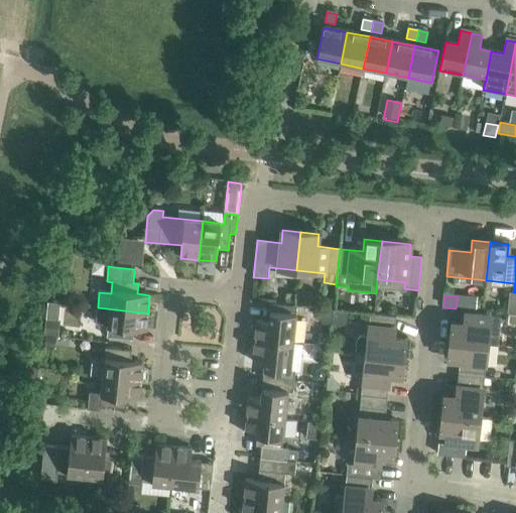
[(296,314),(290,314),(291,306),(271,304),(269,323),(256,322),(255,340),(293,344),(296,314)]
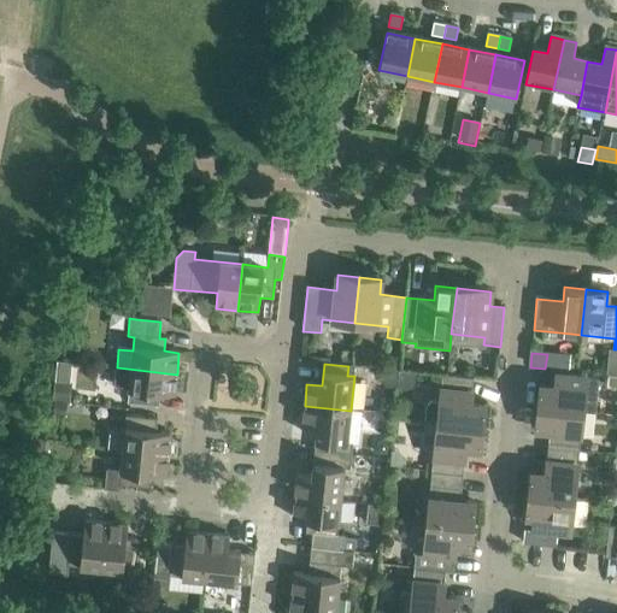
[(175,396),(177,375),(117,367),(115,387),(129,388),(127,404),(159,407),(160,394),(175,396)]
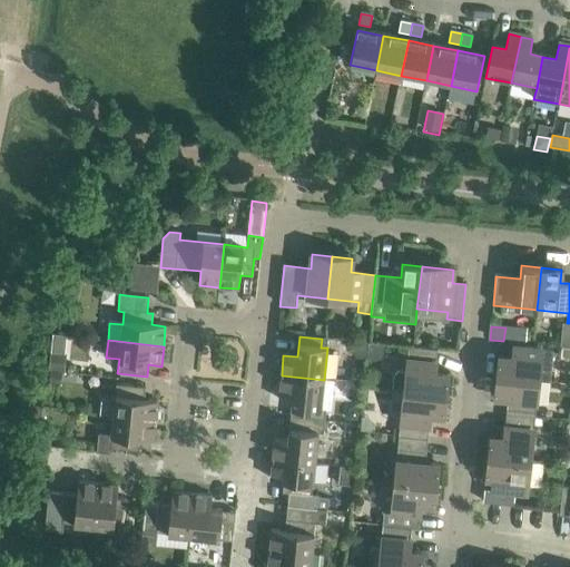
[(351,342),(350,352),(356,360),(366,361),(369,343),(351,342)]
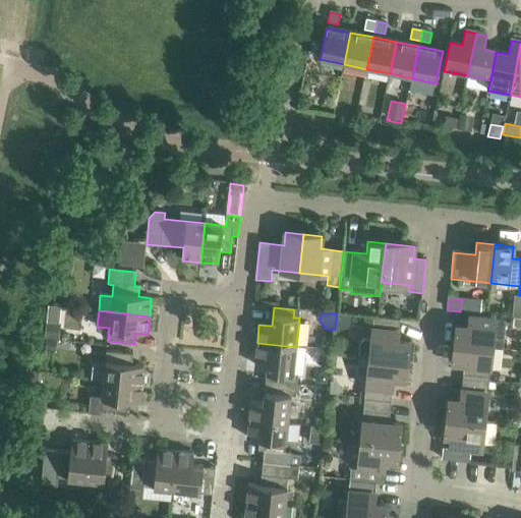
[(400,321),(380,318),(373,318),(370,341),(365,340),(364,344),(359,344),(358,357),(368,358),(408,362),(410,344),(397,343),(400,321)]
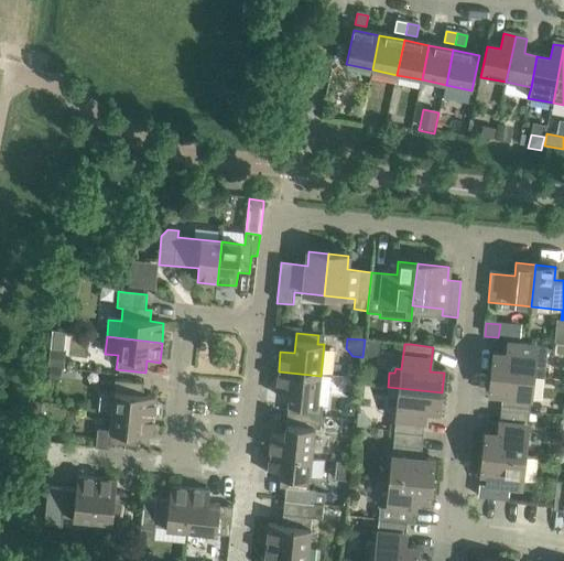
[(548,347),(537,346),(530,345),(508,344),(507,355),(494,354),(491,374),(533,378),(544,379),(548,347)]
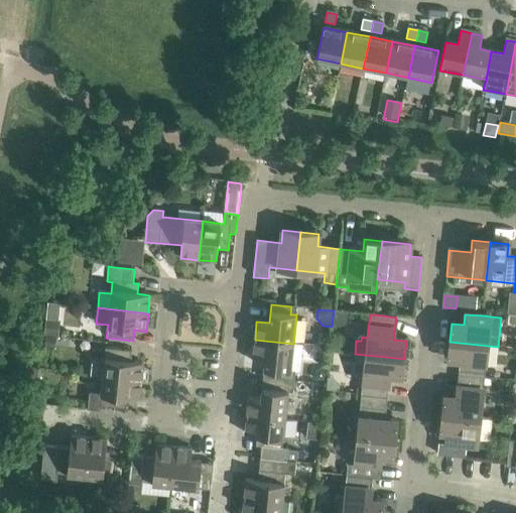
[(50,321),(48,336),(58,337),(60,323),(50,321)]
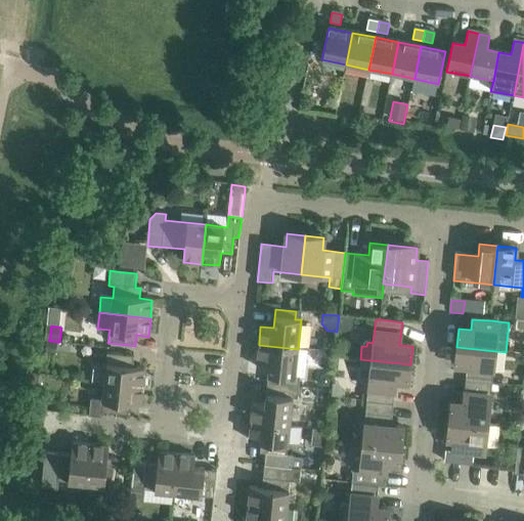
[(309,350),(298,349),(259,345),(257,363),(269,364),(267,383),(299,387),(300,380),(306,381),(309,350)]
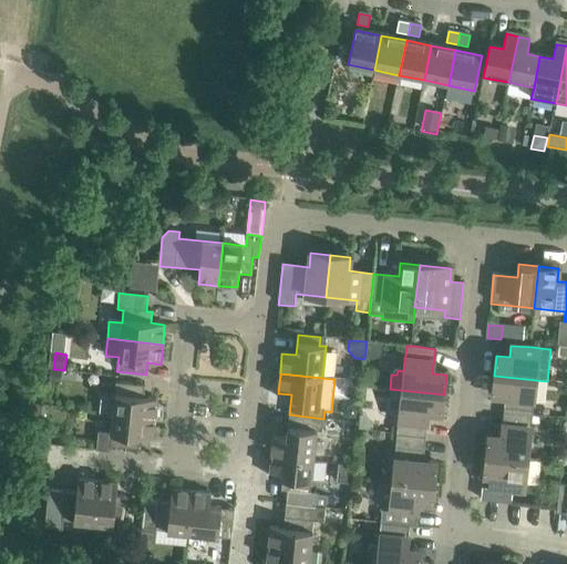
[(533,416),(536,380),(494,376),(492,396),(505,397),(504,413),(533,416)]
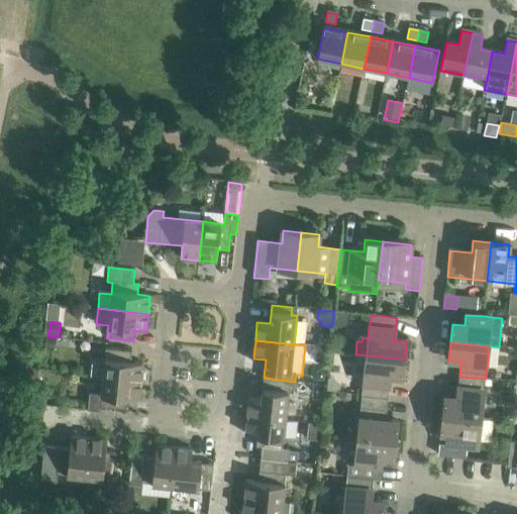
[(516,348),(508,348),(508,354),(512,360),(516,360),(516,348)]
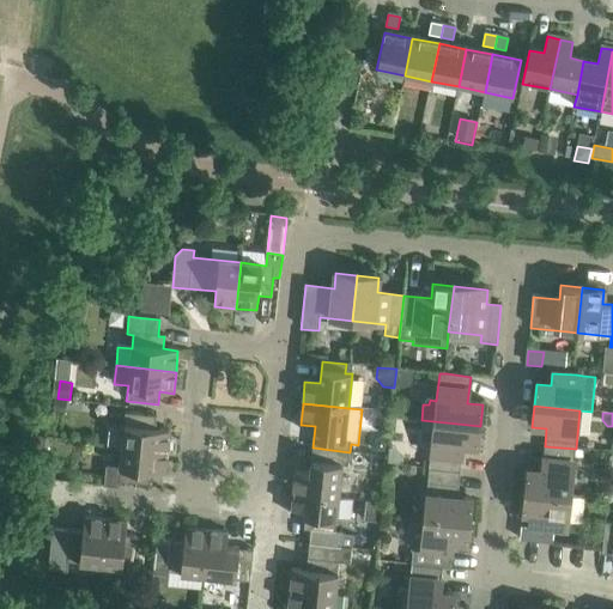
[(125,414),(123,431),(110,428),(108,446),(121,448),(167,452),(169,431),(155,430),(156,416),(125,414)]
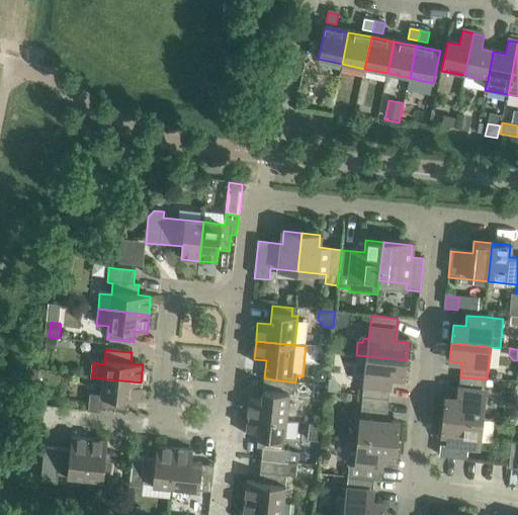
[(404,378),(406,360),(366,356),(362,397),(389,400),(392,377),(404,378)]
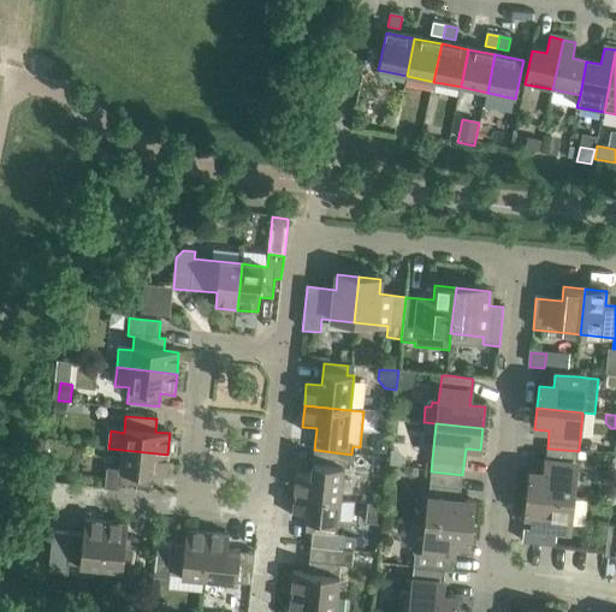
[(573,499),(576,465),(579,451),(548,449),(544,475),(529,473),(527,494),(573,499)]
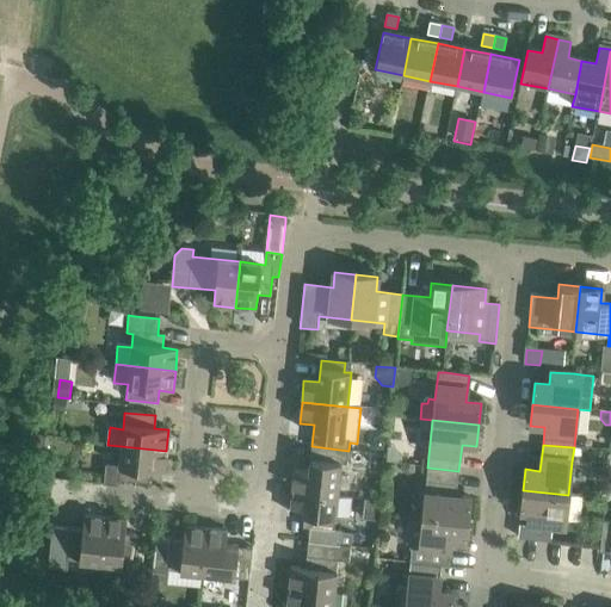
[(165,472),(166,451),(121,446),(119,468),(105,466),(104,484),(118,487),(119,481),(148,484),(149,471),(165,472)]
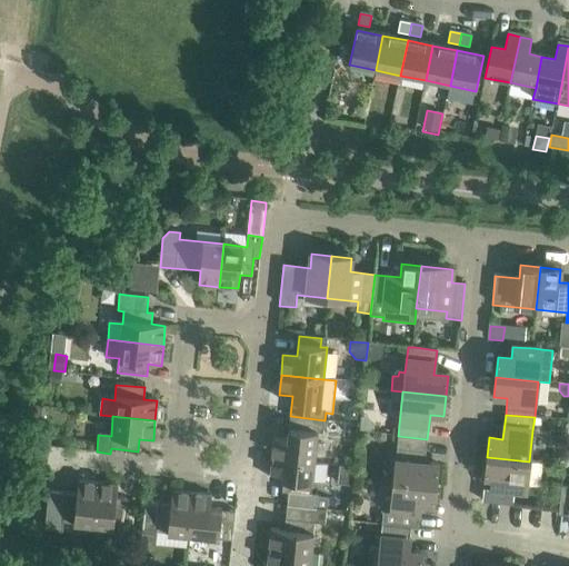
[(315,464),(318,434),(323,434),(325,420),(290,416),(288,440),(273,439),(272,459),(315,464)]
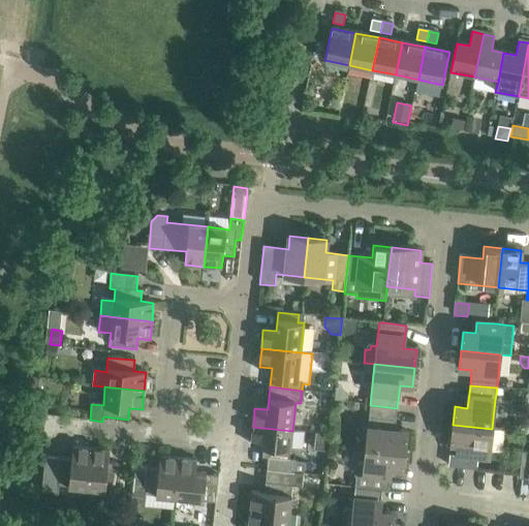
[(395,431),(397,408),(370,405),(366,446),(405,451),(407,432),(395,431)]
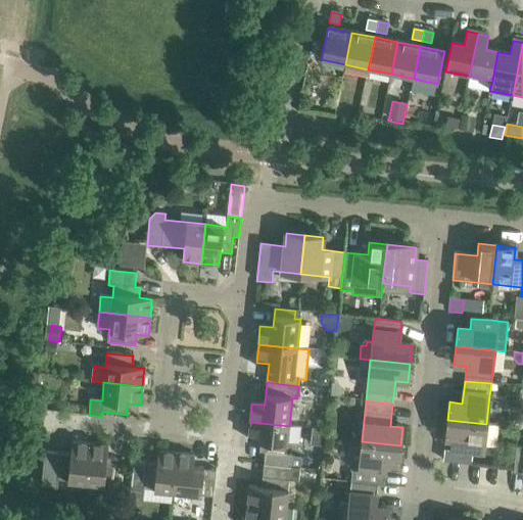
[(483,454),(486,424),(447,420),(445,438),(459,440),(458,450),(444,448),(443,462),(471,465),(473,453),(483,454)]
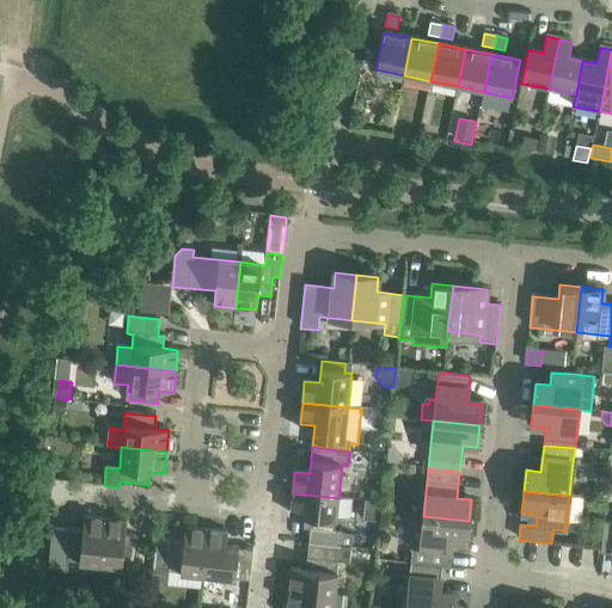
[(335,533),(338,498),(293,493),(291,515),(305,516),(304,529),(311,530),(308,544),(340,547),(342,534),(335,533)]
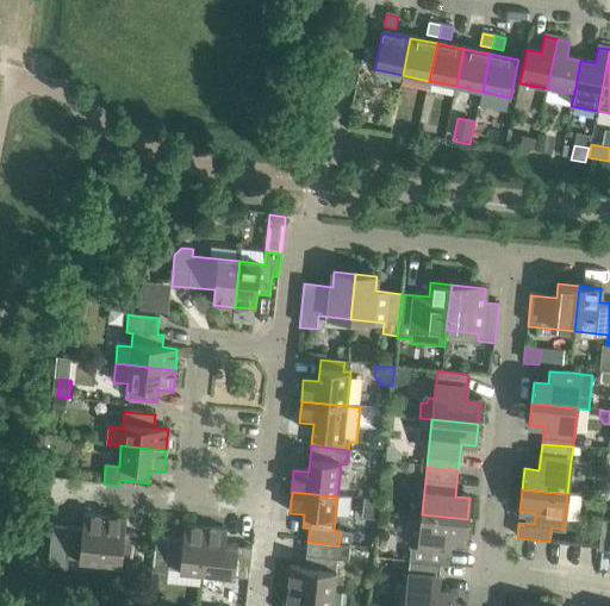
[(465,541),(467,519),(422,514),(417,562),(441,566),(448,566),(450,539),(465,541)]
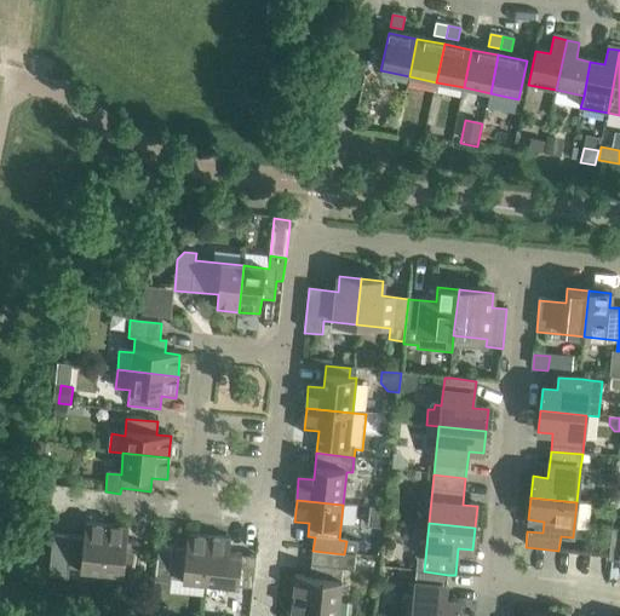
[(102,573),(107,527),(85,524),(84,539),(53,536),(51,560),(49,577),(68,580),(69,570),(102,573)]
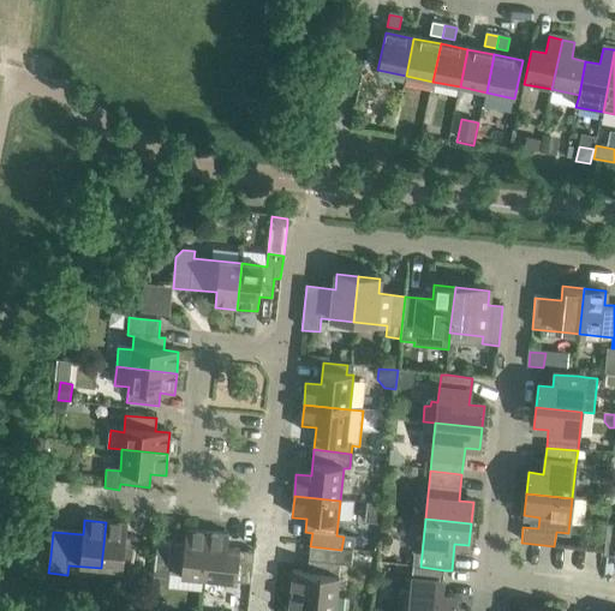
[(127,525),(106,522),(101,568),(136,571),(138,540),(126,539),(127,525)]
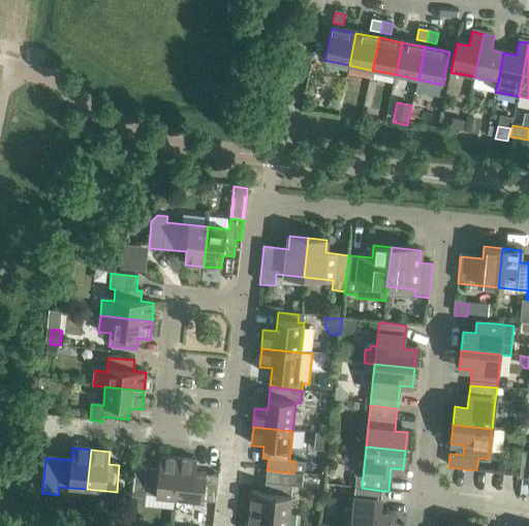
[(528,452),(522,452),(520,478),(528,480),(528,452)]
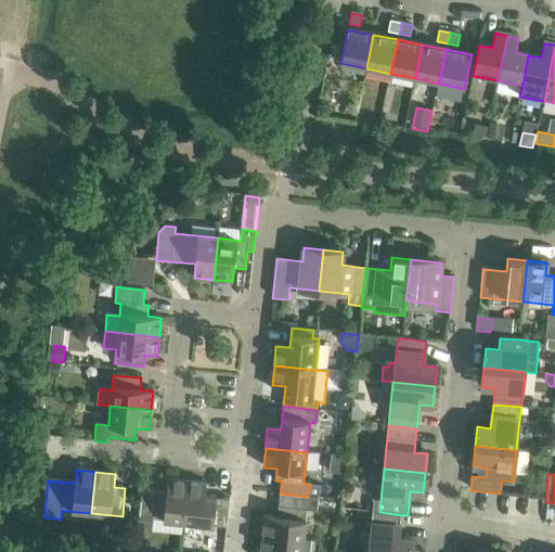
[(182,523),(188,482),(168,479),(166,492),(141,490),(138,530),(153,531),(154,520),(182,523)]
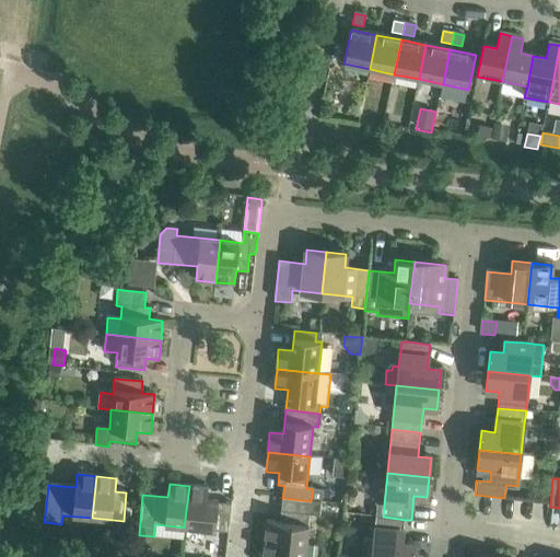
[(208,488),(189,486),(184,528),(207,530),(229,532),(231,503),(207,501),(208,488)]
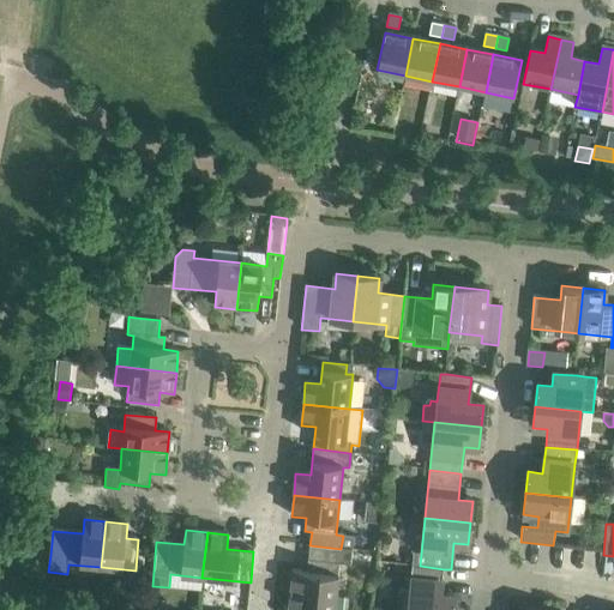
[(341,549),(342,549),(351,550),(353,550),(354,537),(343,536),(341,549)]
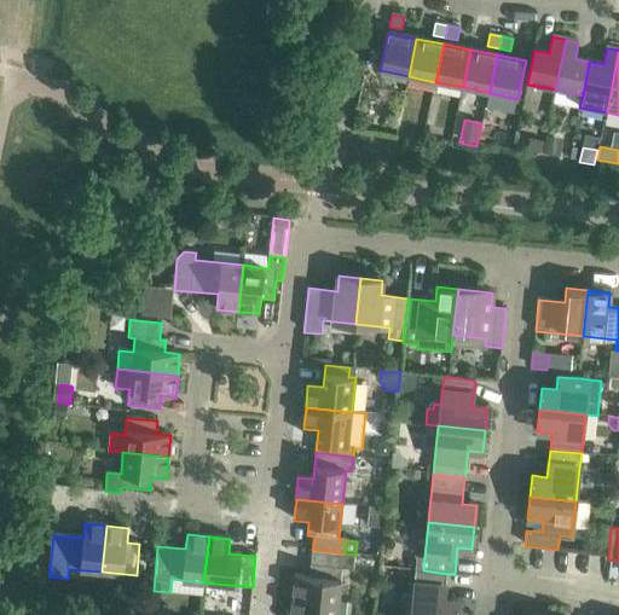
[(339,602),(342,568),(353,569),(354,555),(345,553),(343,553),(312,550),(310,576),(295,575),(293,597),(339,602)]
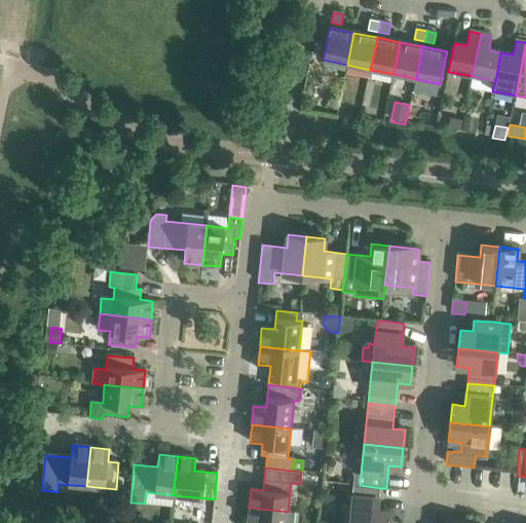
[(326,474),(325,482),(335,483),(336,475),(326,474)]
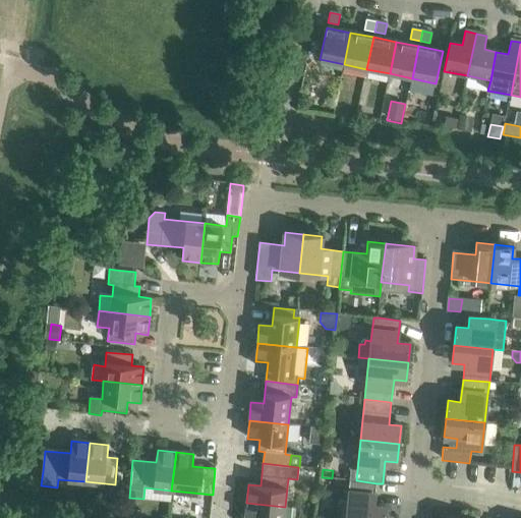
[(377,483),(356,480),(350,480),(347,504),(342,503),(337,505),(336,517),(385,517),(387,507),(373,506),(377,483)]
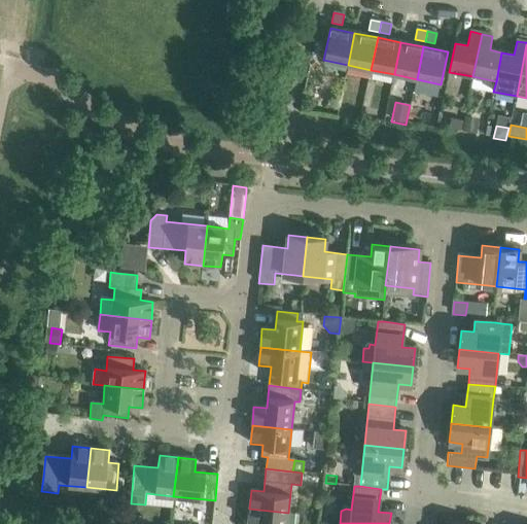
[(286,523),(288,513),(249,509),(247,523),(286,523)]
